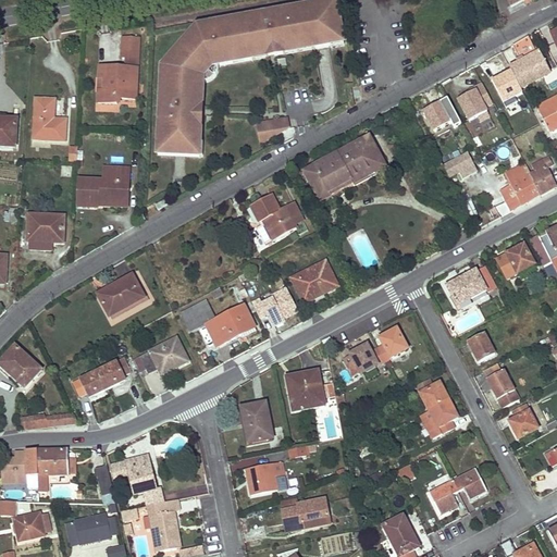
[(160,114),(158,156),(197,157),(198,147),(200,147),(201,140),(197,140),(198,125),(202,125),(202,109),(199,109),(199,97),(203,97),(203,83),(205,77),(212,67),(219,66),(233,63),(233,60),(244,58),(244,62),(252,60),(252,57),(268,53),(269,58),(283,54),(283,51),(313,46),(314,49),(334,46),(334,42),(344,40),(337,2),(307,8),(308,11),(293,13),(292,10),(270,14),(270,17),(262,19),(262,15),(239,20),(240,25),(202,32),(168,71),(165,114),(160,114)]
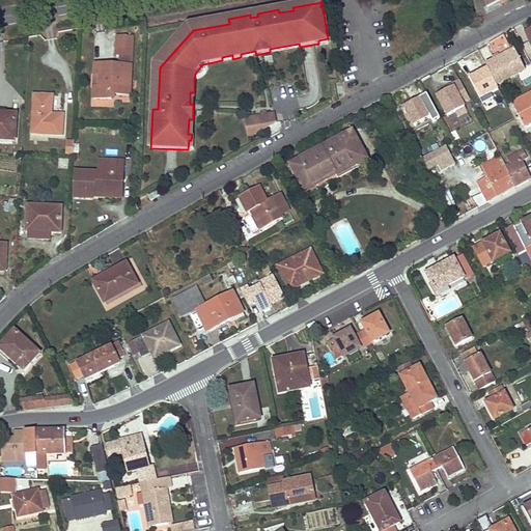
[(193,30),(229,24),(228,19),(189,26),(155,63),(152,109),(158,109),(160,67),(193,30)]
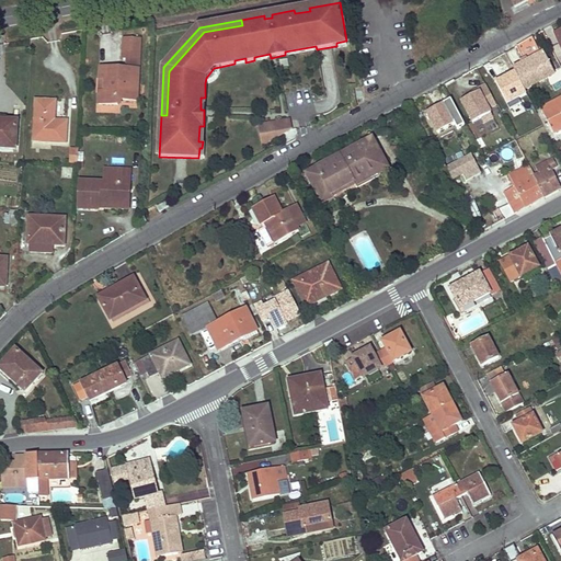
[(515,71),(525,90),(556,75),(545,54),(541,55),(533,37),(516,46),(525,64),(514,69),(515,71)]
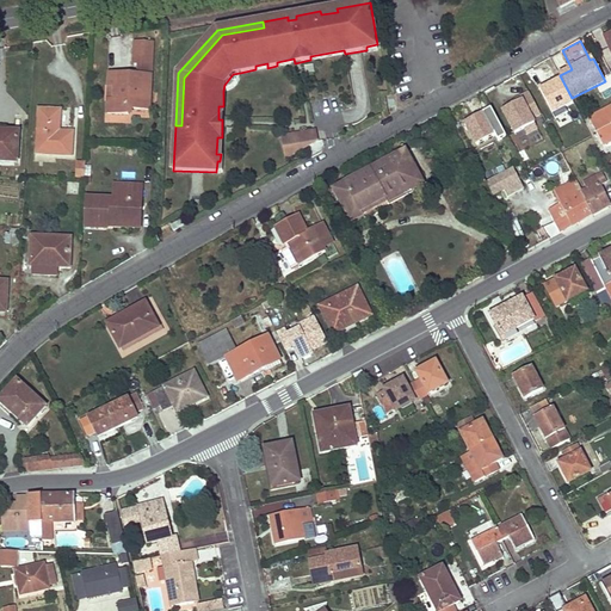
[(139,63),(139,75),(152,76),(153,43),(135,43),(134,63),(139,63)]
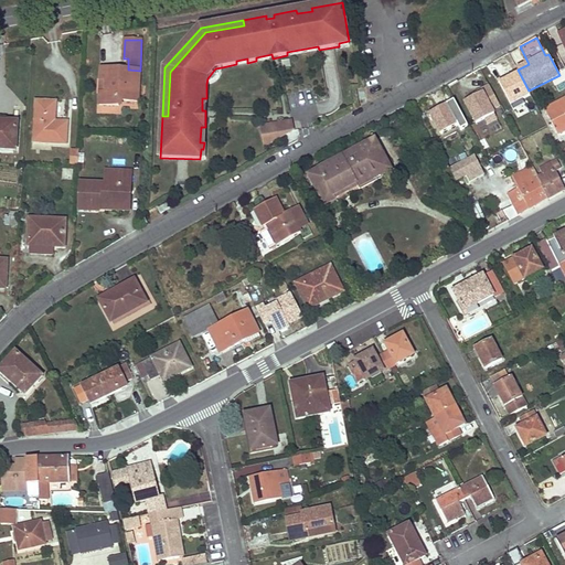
[(287,52),(287,55),(319,50),(318,46),(287,52)]
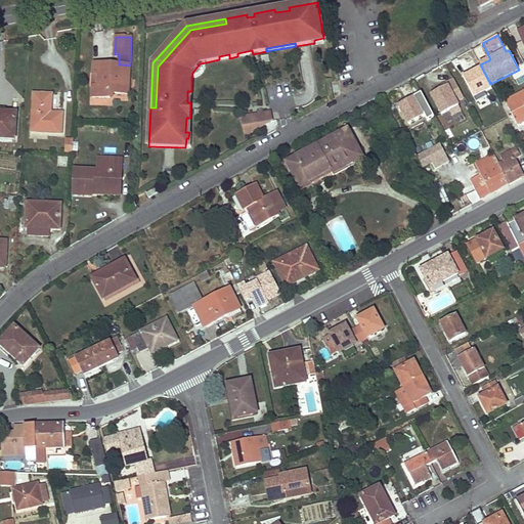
[(200,63),(192,73),(191,78),(198,77),(200,76),(203,73),(204,71),(206,64),(206,62),(200,63)]
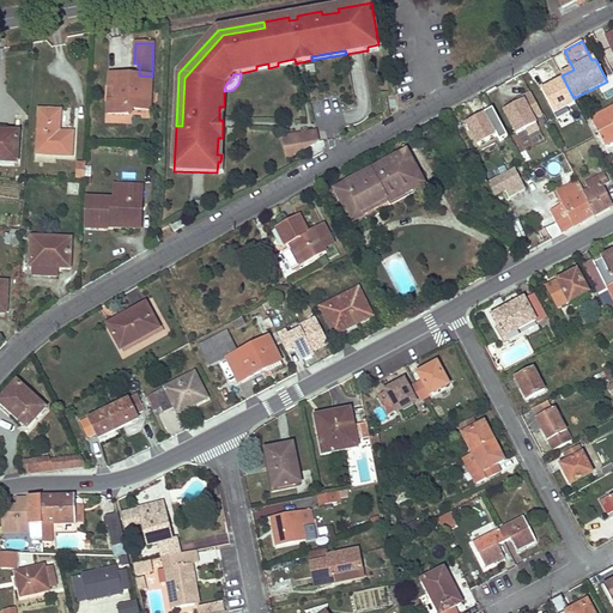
[(108,101),(108,114),(129,115),(129,109),(150,110),(152,77),(139,76),(129,76),(129,79),(126,79),(126,76),(109,74),(109,86),(115,86),(114,101),(108,101)]
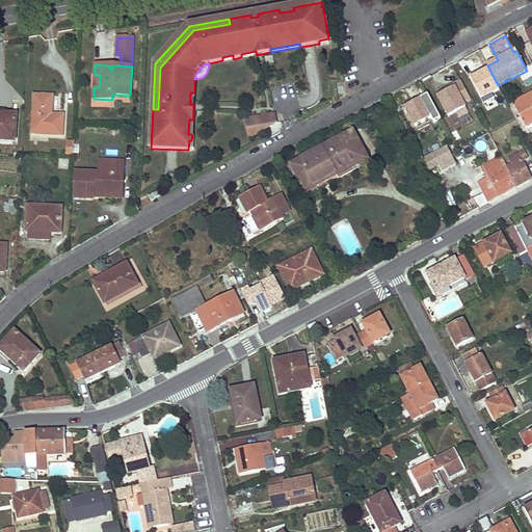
[(498,85),(488,68),(487,65),(480,70),(481,72),(471,77),(482,99),(500,89),(498,85)]
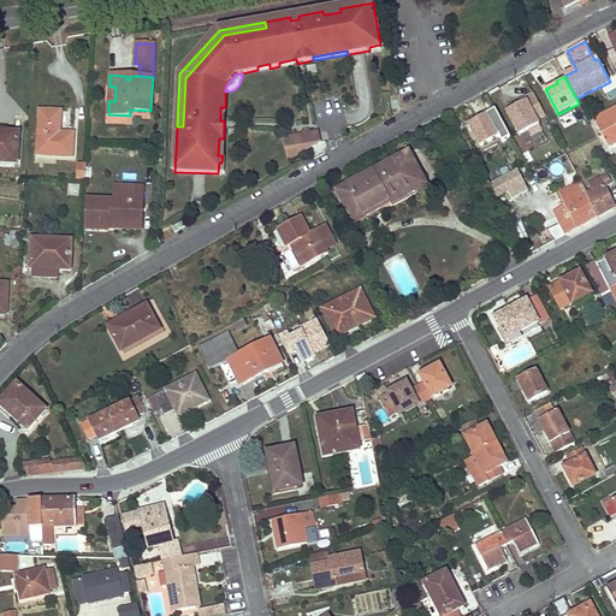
[(545,116),(533,94),(525,99),(526,101),(519,105),(507,112),(520,135),(528,130),(531,136),(542,130),(537,119),(545,116)]
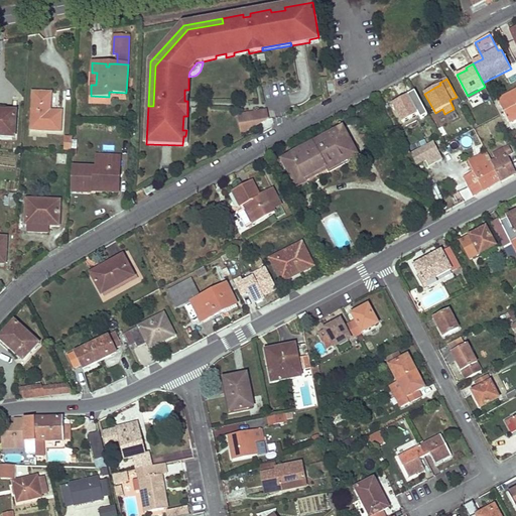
[(515,91),(497,101),(509,124),(515,120),(515,91)]
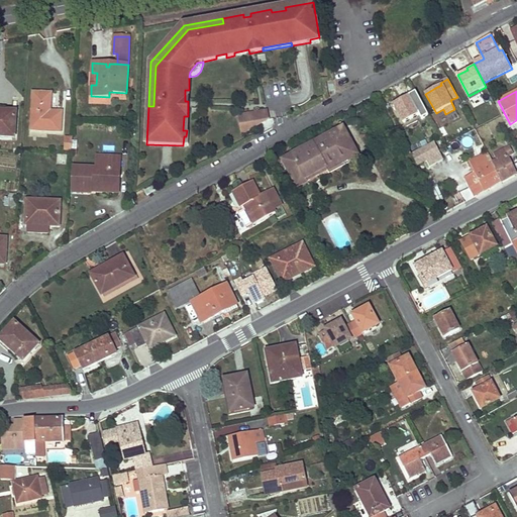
[(52,93),(33,92),(30,130),(61,132),(62,112),(50,111),(48,111),(49,107),(50,107),(52,93)]
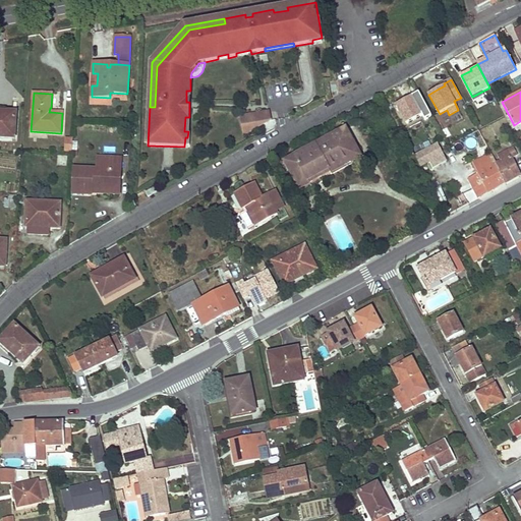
[(419,93),(412,97),(396,105),(406,123),(422,115),(424,119),(431,116),(419,93)]
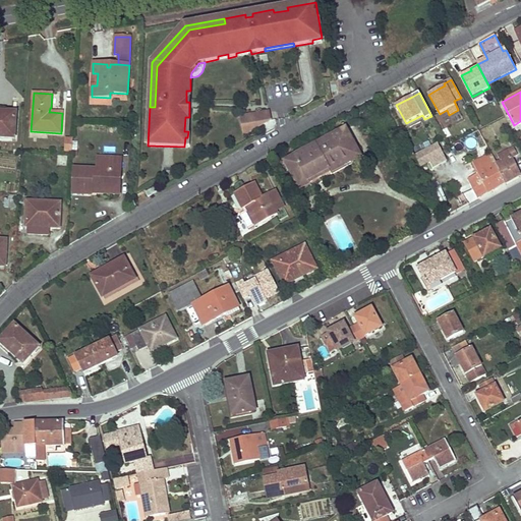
[(0,112),(0,137),(15,139),(16,113),(0,112)]
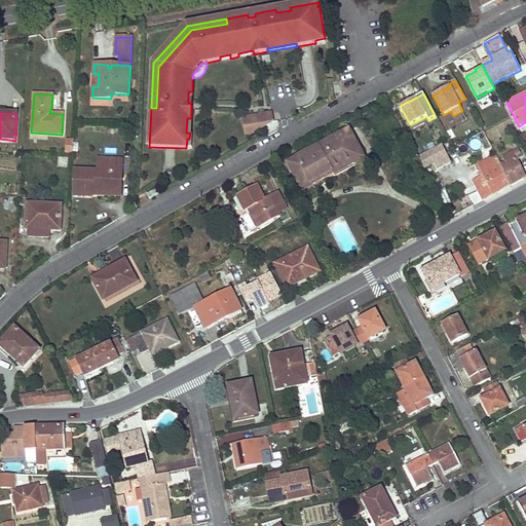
[(271,113),(259,115),(260,120),(255,121),(254,116),(243,118),(247,137),(273,122),(271,113)]
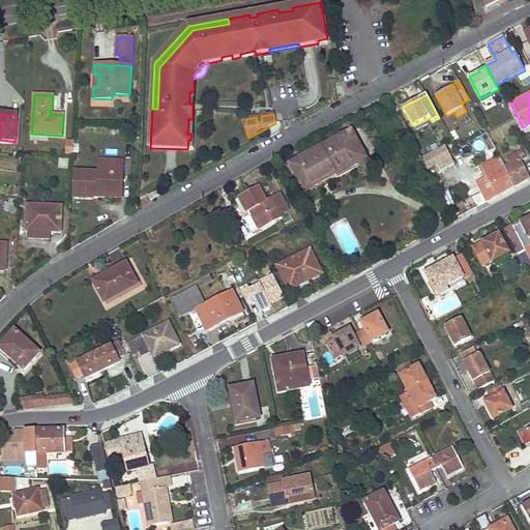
[(428,120),(415,125),(418,133),(431,127),(428,120)]
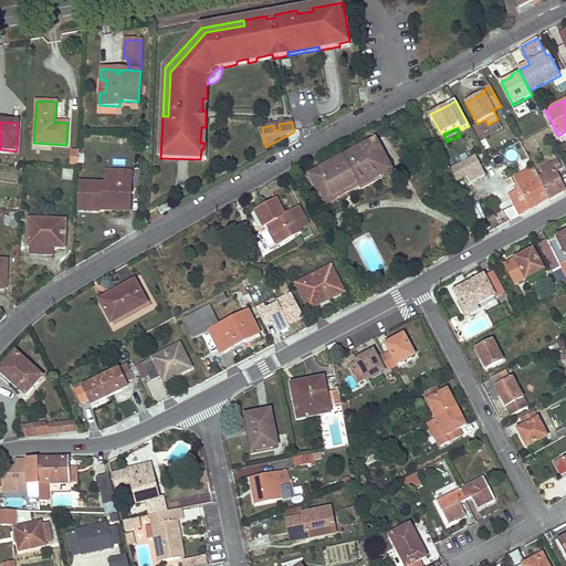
[(369,145),(376,158),(383,155),(376,142),(369,145)]
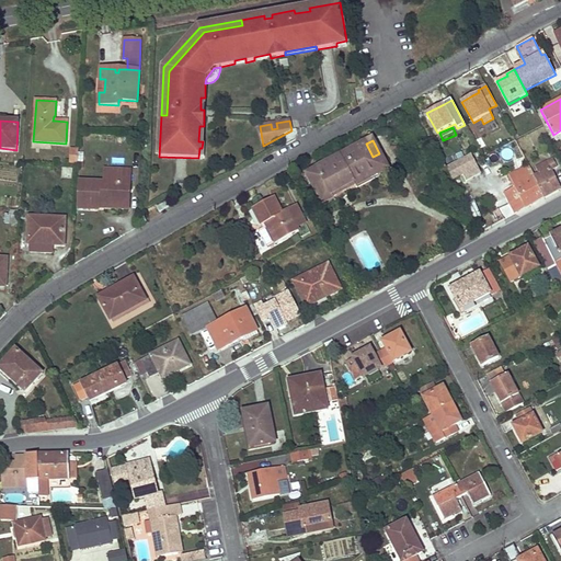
[(366,144),(308,174),(317,191),(315,192),(322,207),(346,195),(345,193),(388,169),(379,153),(373,157),(366,144)]
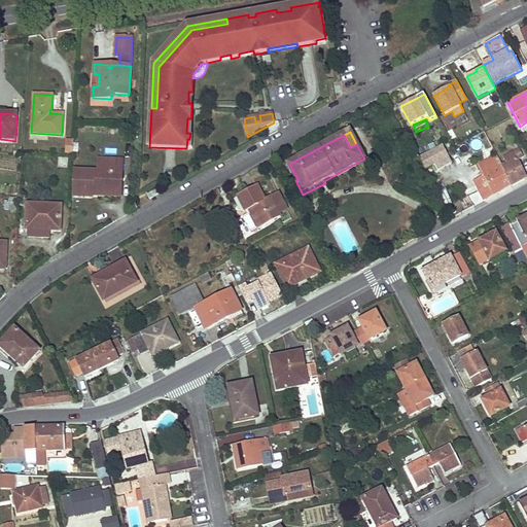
[(74,140),(66,140),(66,153),(73,154),(74,140)]
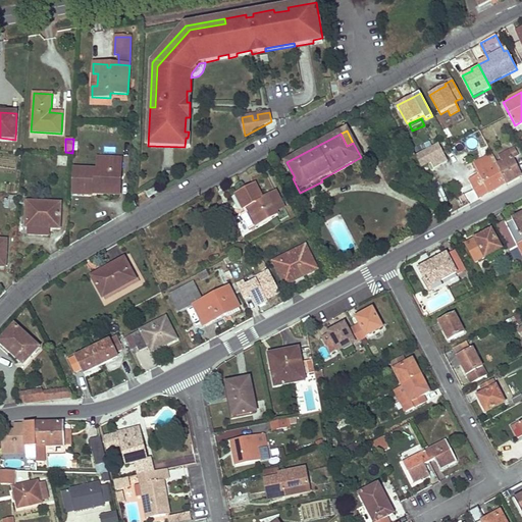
[(439,144),(416,156),(416,157),(421,167),(431,162),(434,167),(448,160),(439,144)]
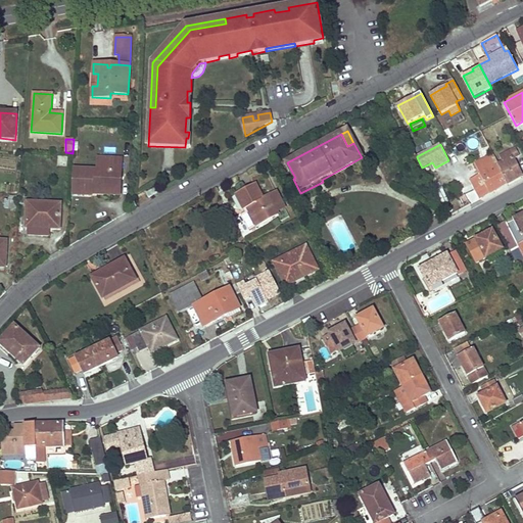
[(409,162),(417,157),(417,156),(411,145),(401,149),(409,162)]
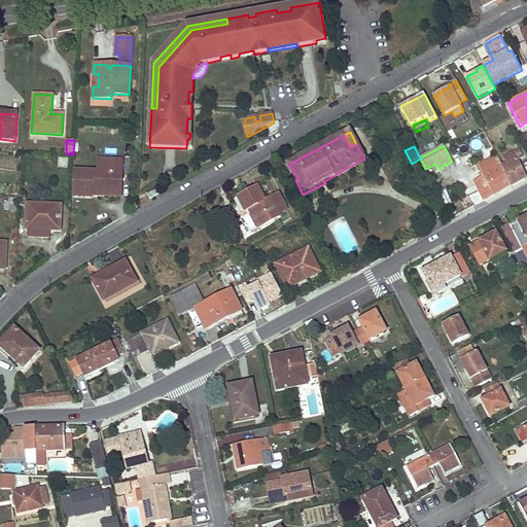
[(507,165),(502,167),(512,185),(526,178),(517,160),(522,157),(519,151),(504,159),(507,165)]
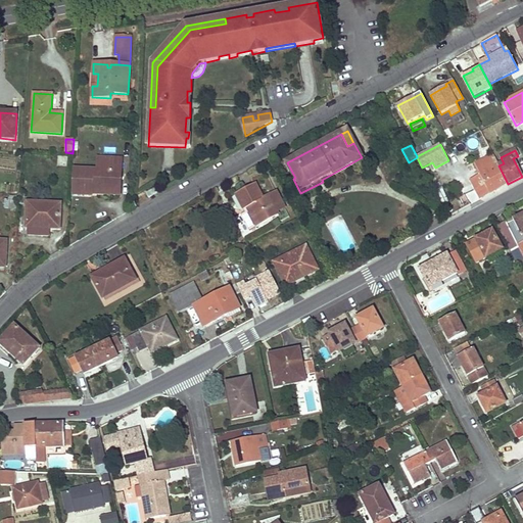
[(58,155),(56,165),(67,167),(69,156),(58,155)]
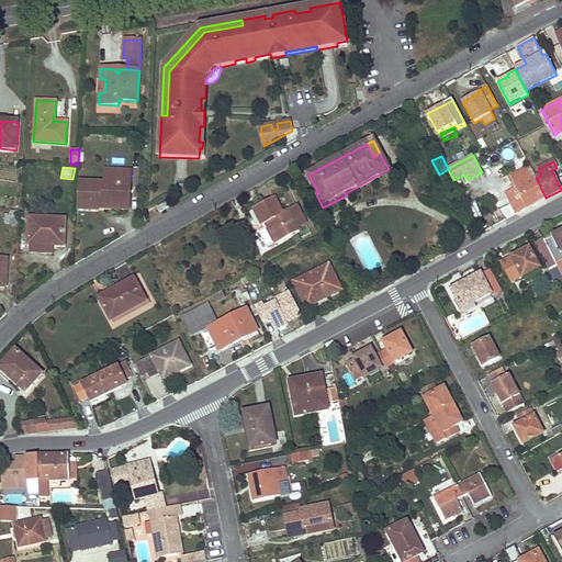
[(510,176),(516,188),(535,178),(529,167),(510,176)]
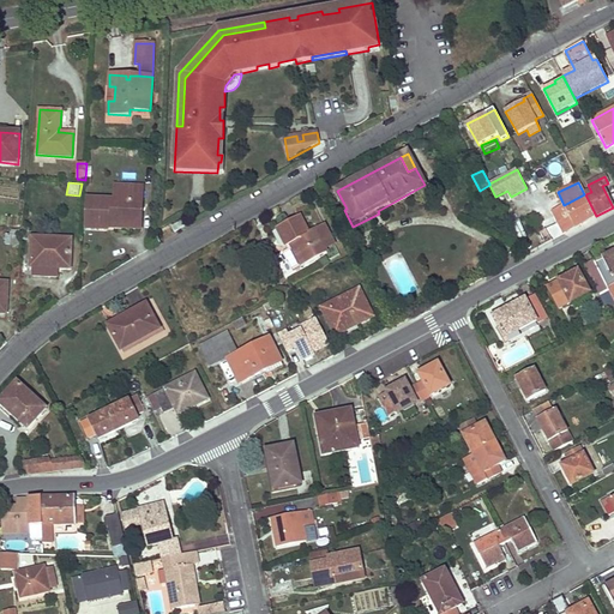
[(107,229),(108,227),(108,222),(137,223),(138,202),(142,202),(143,187),(115,186),(114,200),(88,199),(86,228),(107,229)]
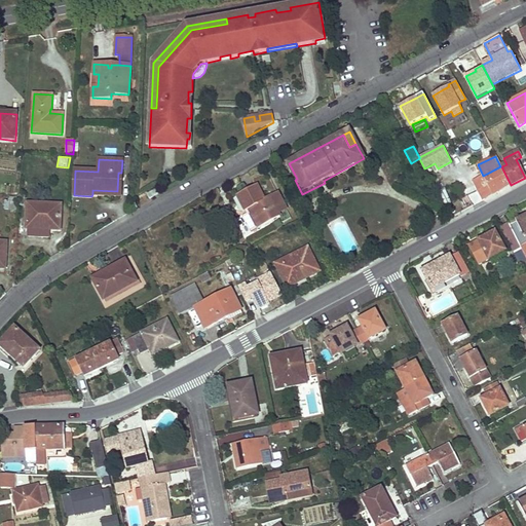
[(483,176),(473,181),(483,200),(511,186),(511,185),(501,166),(500,166),(483,176)]
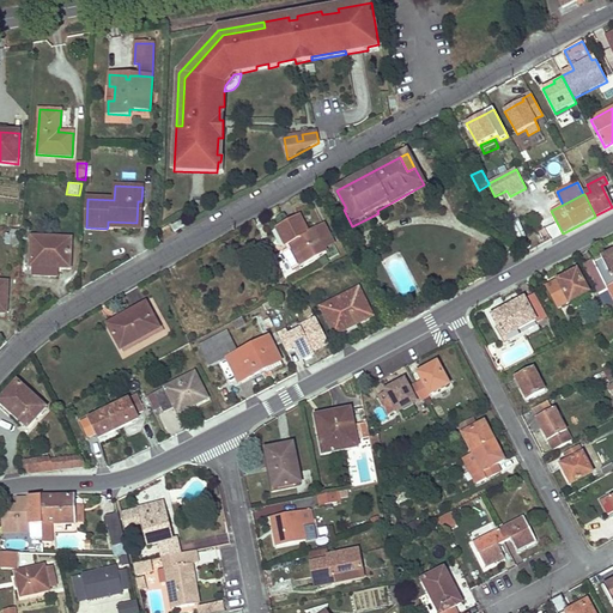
[(108,222),(108,226),(140,229),(141,201),(138,201),(137,223),(108,222)]
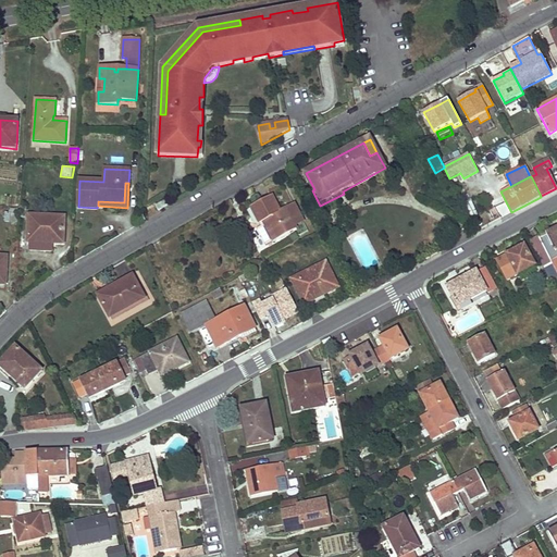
[(257,229),(267,246),(296,231),(297,230),(295,226),(304,222),(295,205),(281,212),(272,196),(251,207),(261,226),(257,229)]
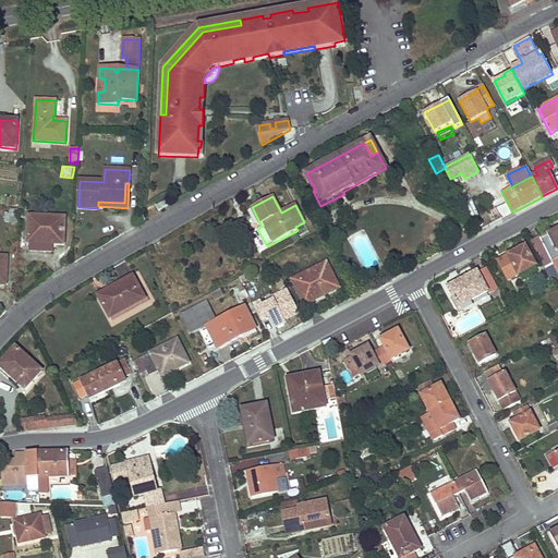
[(156,206),(159,211),(168,206),(165,201),(156,206)]
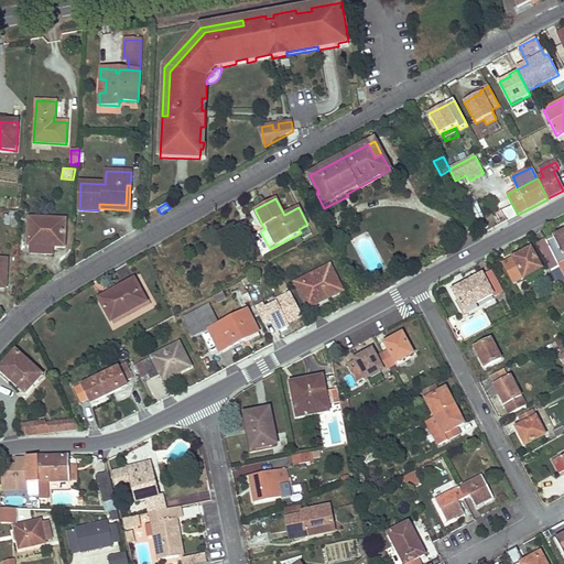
[(29,245),(31,245),(53,246),(64,247),(65,220),(30,218),(29,245)]
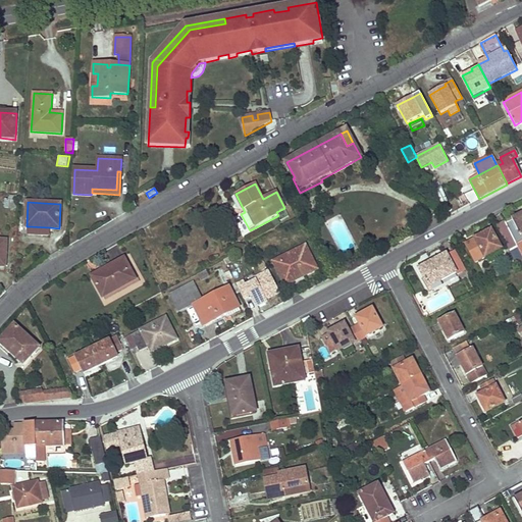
[(506,223),(520,216),(519,214),(505,221),(506,223)]
